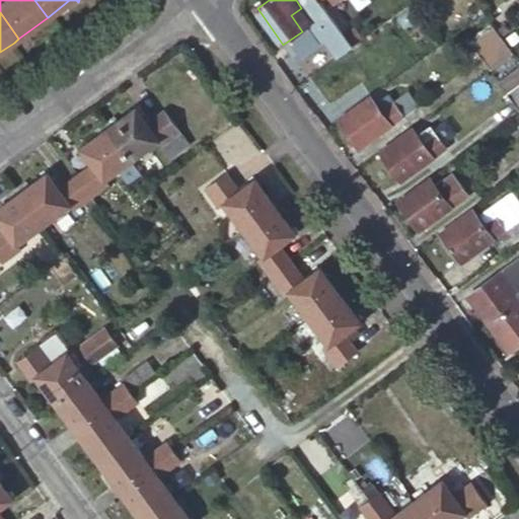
[(504,39),(494,24),(469,42),(493,72),(516,55),(504,39)]
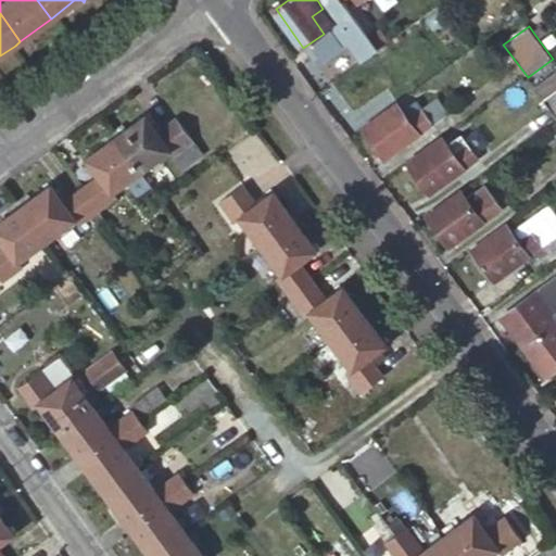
[(316,60),(335,85),(357,67),(340,42),(316,60)]
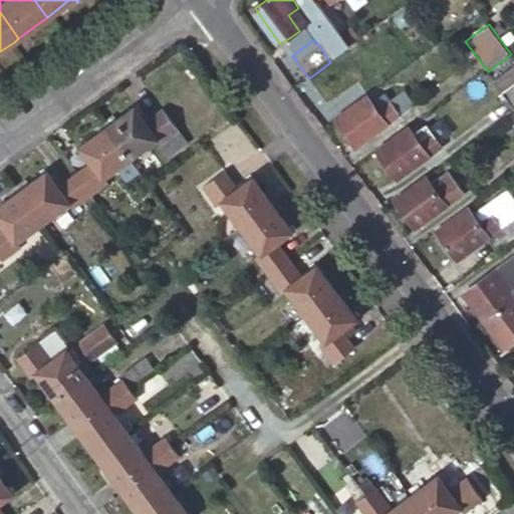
[(309,78),(307,79),(329,108),(374,76),(362,60),(350,68),(341,55),(330,62),(309,78)]
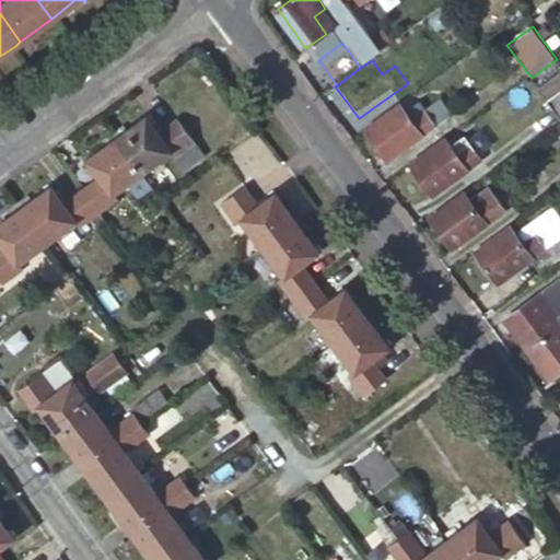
[(559,72),(539,88),(559,114),(559,72)]
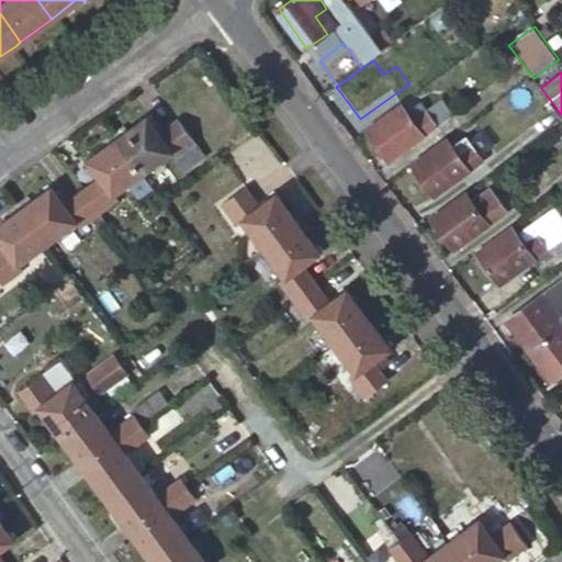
[(404,105),(370,131),(393,163),(454,117),(442,101),(428,111),(424,105),(411,114),(404,105)]
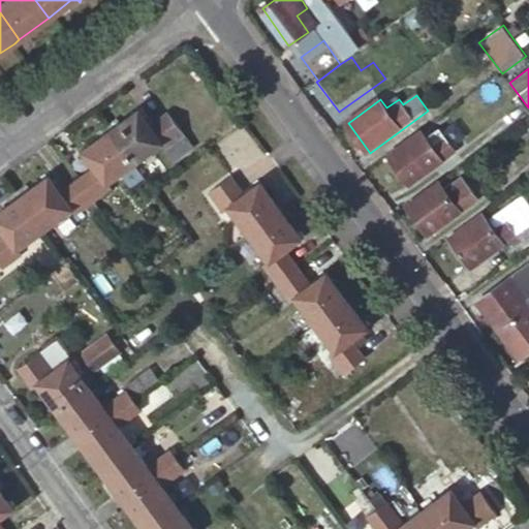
[(115,118),(106,124),(134,163),(162,143),(165,148),(186,134),(169,113),(151,125),(138,110),(119,124),(115,118)]
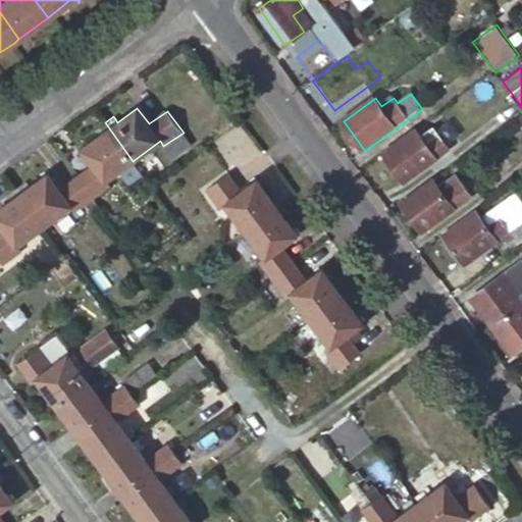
[(94,165),(76,177),(93,199),(111,186),(108,179),(133,161),(105,122),(96,129),(100,136),(82,149),(94,165)]
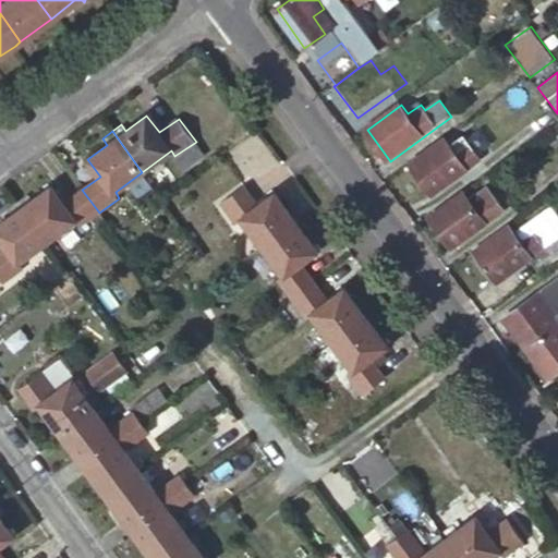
[(447,138),(412,164),(435,194),(484,158),(465,133),(450,143),(447,138)]
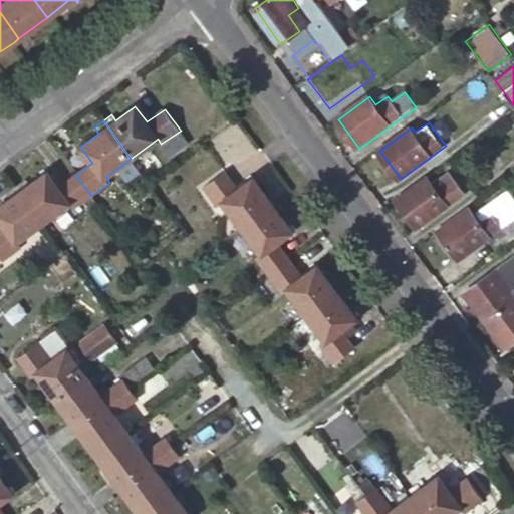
[(181,131),(161,144),(169,155),(188,141),(181,131)]
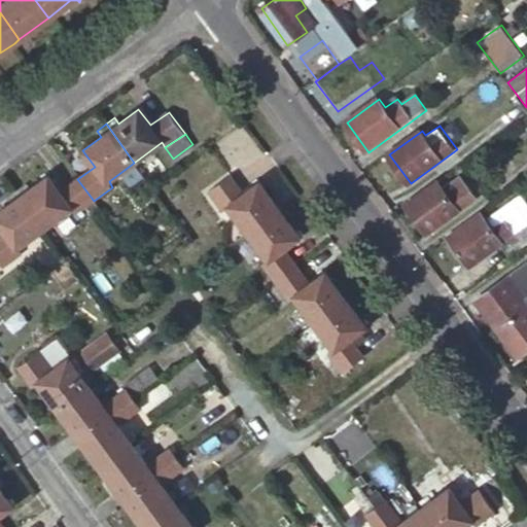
[(229,207),(248,233),(286,205),(279,196),(274,200),(259,181),(243,192),(231,174),(209,190),(223,210),(229,207)]
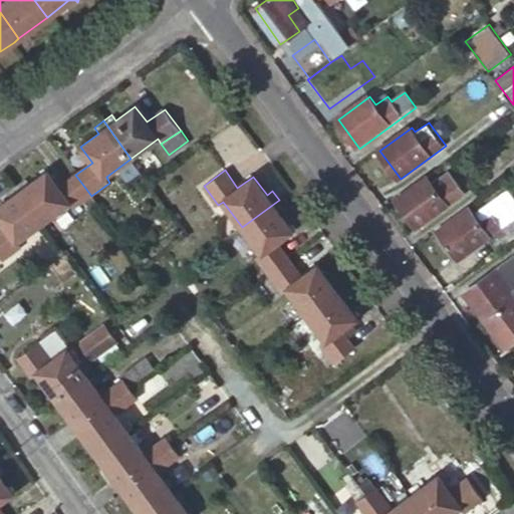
[(24,179),(15,185),(43,223),(70,204),(73,209),(91,196),(75,175),(58,187),(47,171),(29,185),(24,179)]
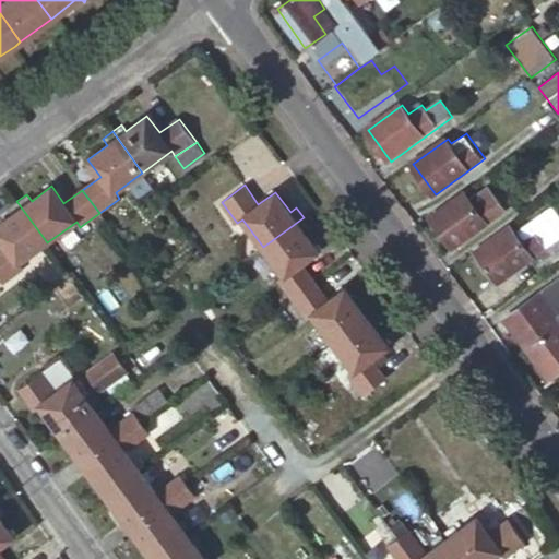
[(466,193),(432,218),(455,250),(509,212),(490,187),(472,201),(466,193)]
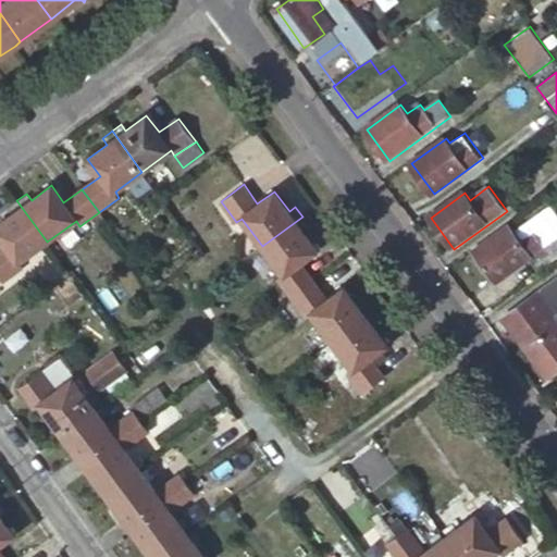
[(47,242),(16,200),(7,208),(12,214),(0,222),(0,239),(4,246),(0,248),(0,281),(2,284),(24,268),(20,261),(47,242)]
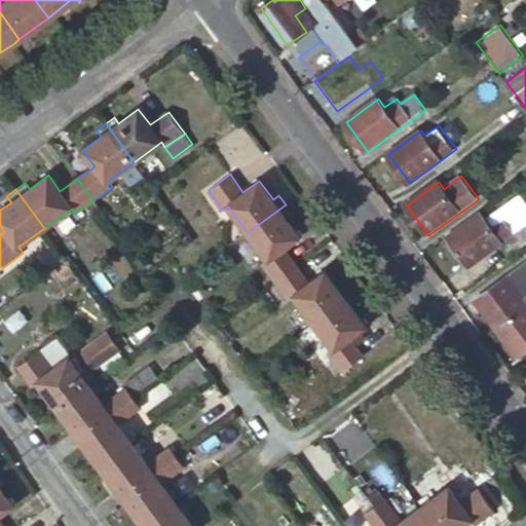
[(286,204),(248,232),(267,259),(260,263),(275,282),(297,266),(285,248),(301,236),(287,218),(293,214),(286,204)]
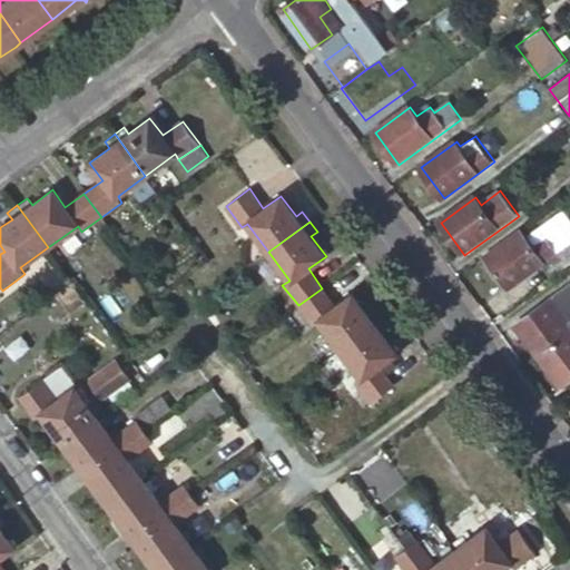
[(547,266),(554,278),(569,266),(569,248),(569,247),(561,253),(549,237),(521,256),(509,241),(487,258),(510,292),(547,266)]
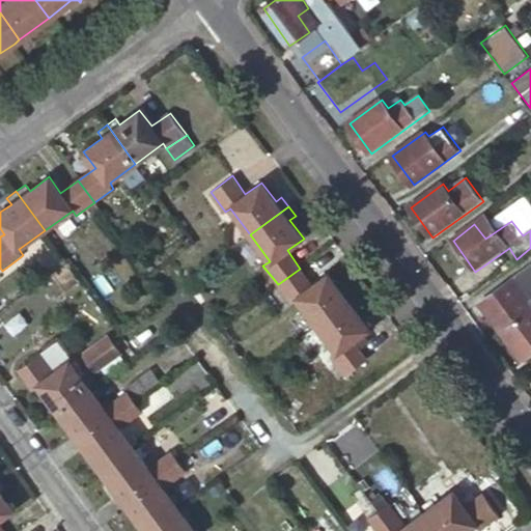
[(300,269),(278,284),(291,302),(297,299),(316,326),(356,297),(348,286),(342,292),(328,273),(311,284),(300,269)]
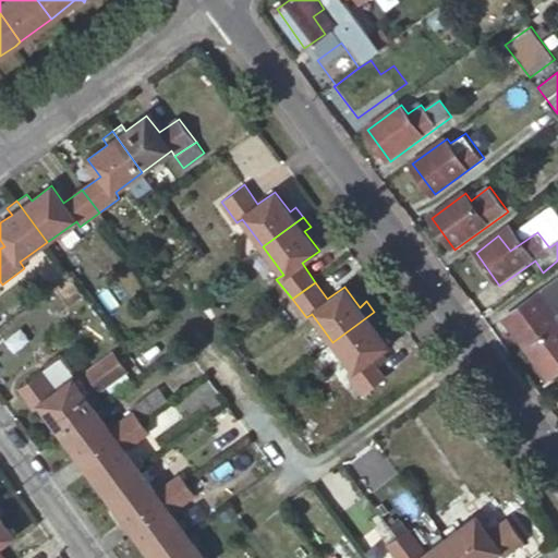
[(507,319),(530,350),(557,327),(557,316),(555,311),(557,307),(557,288),(554,282),(507,319)]
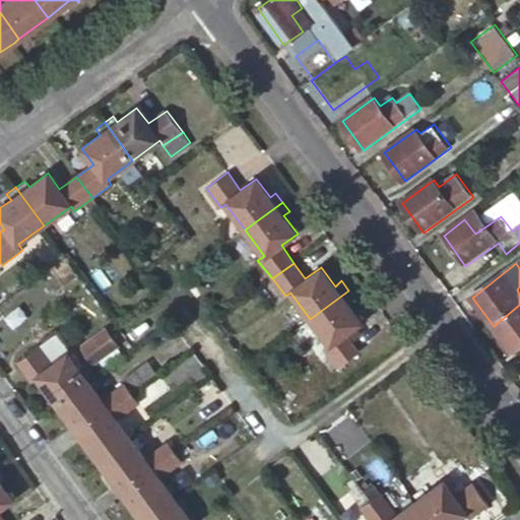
[(354,299),(348,290),(310,319),(319,333),(329,346),(323,349),(338,370),(361,352),(346,334),(362,322),(348,304),(354,299)]
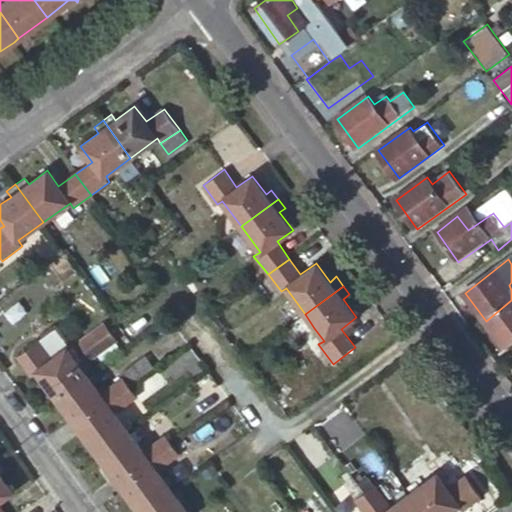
[(511,300),(486,321),(507,350),(511,345),(511,300)]
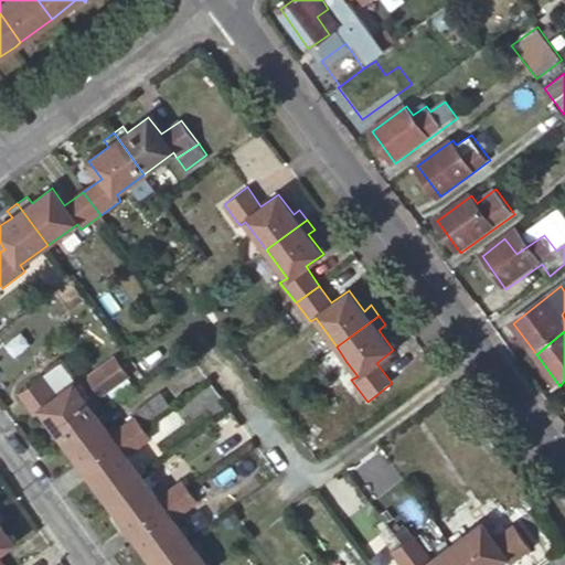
[(347,362),(337,347),(322,356),(333,372),(347,362)]
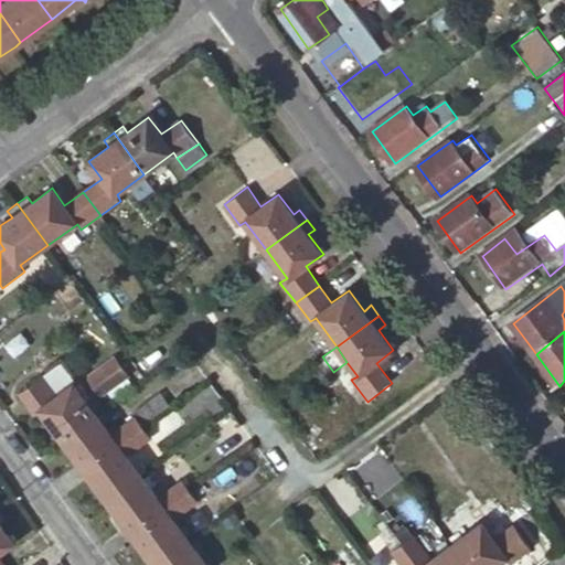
[(115,354),(85,373),(99,395),(129,376),(115,354)]
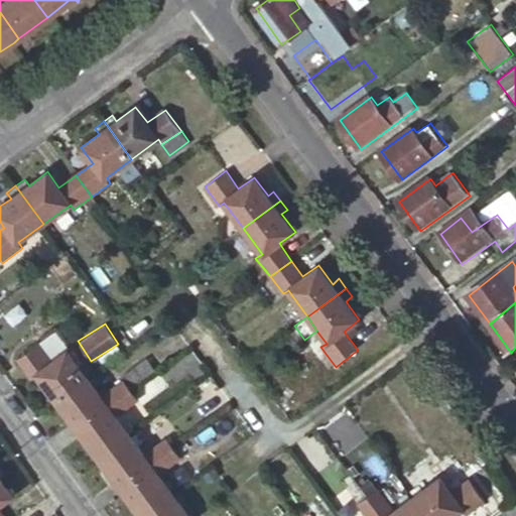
[(36,375),(55,400),(87,377),(85,374),(92,370),(85,361),(79,366),(68,351),(51,361),(38,344),(17,360),(31,378),(36,375)]
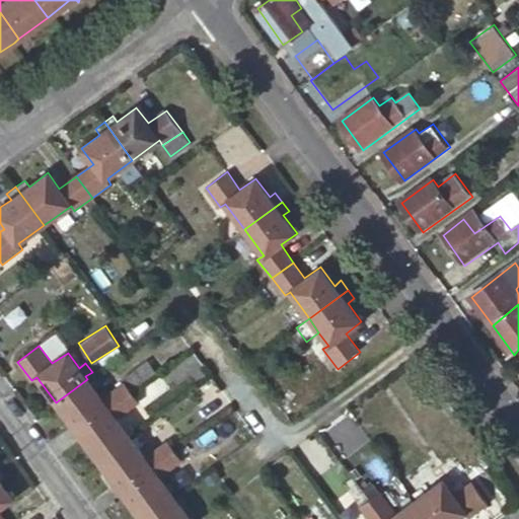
[(87,379),(56,402),(77,433),(132,392),(131,390),(157,371),(148,361),(123,380),(126,383),(103,399),(96,391),(102,386),(95,377),(89,382),(87,379)]
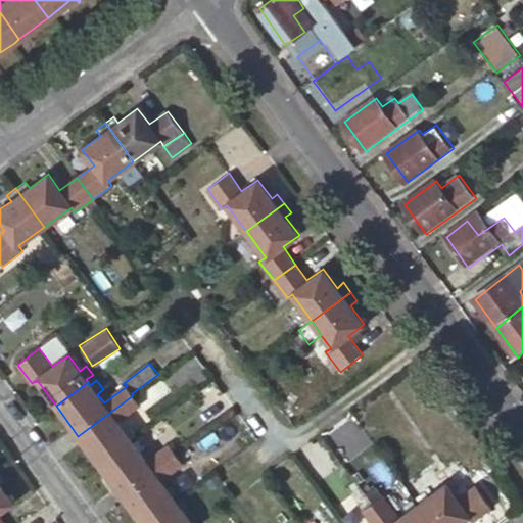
[(160,377),(136,396),(147,410),(172,391),(160,377)]
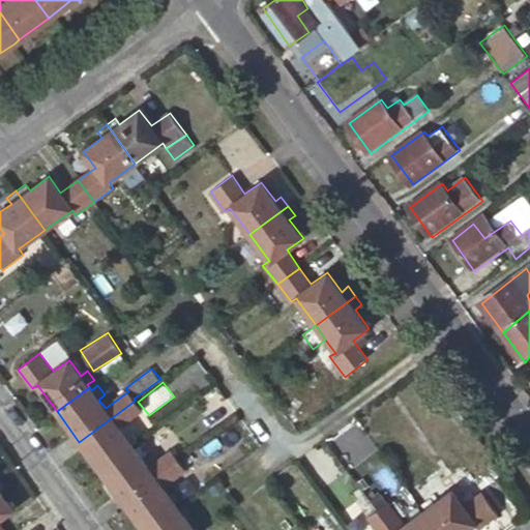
[(228,399),(218,386),(196,404),(204,415),(228,399)]
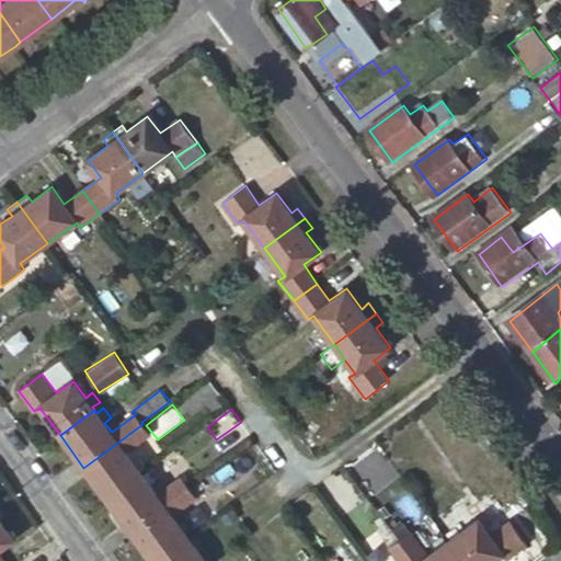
[(142,424),(83,468),(107,500),(111,496),(130,482),(141,473),(139,470),(146,466),(139,456),(133,461),(126,451),(151,434),(142,424)]
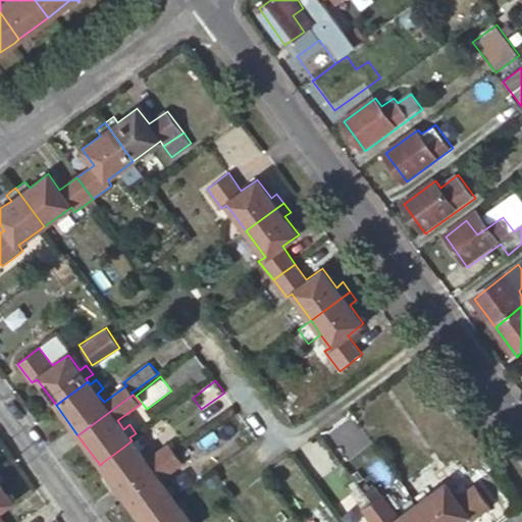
[(133,441),(132,440),(121,449),(103,462),(100,465),(121,493),(176,453),(169,444),(146,460),(140,452),(145,447),(138,437),(133,441)]
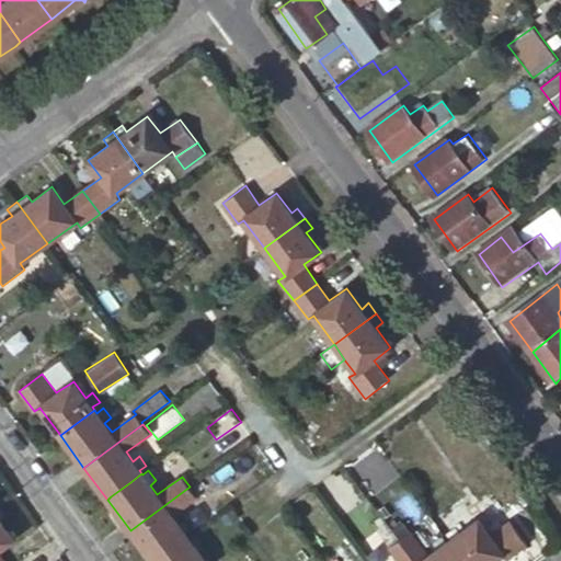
[(205,474),(190,487),(197,496),(214,487),(205,474)]
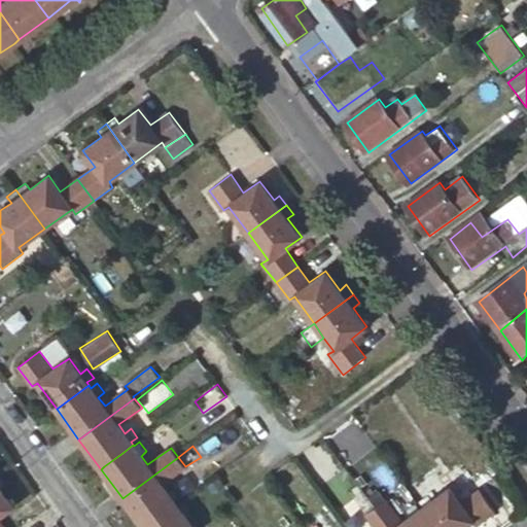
[(185,466),(178,457),(123,498),(143,526),(145,526),(176,503),(174,499),(180,496),(174,487),(168,492),(162,484),(185,466)]
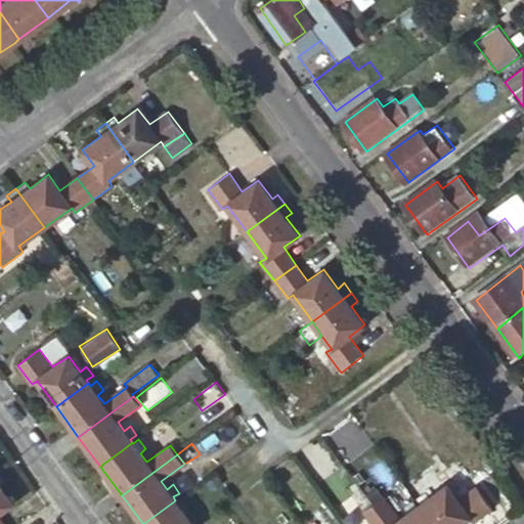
[(0,471),(0,523),(3,523),(0,519),(0,512),(13,504),(0,485),(7,481),(0,471)]
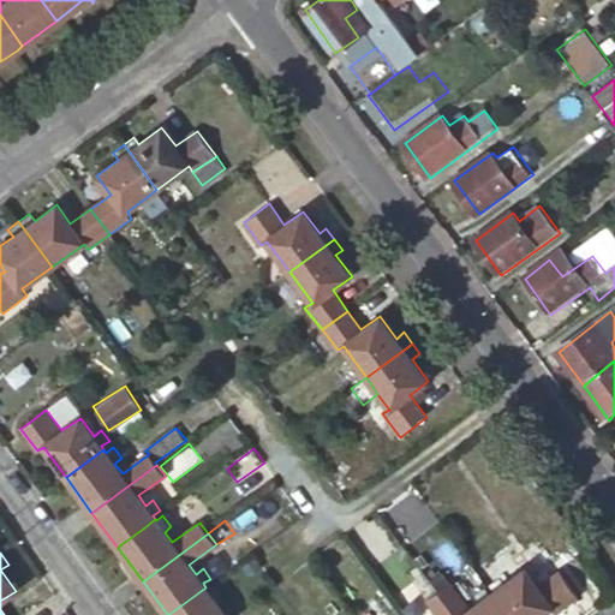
[(491,592),(509,614),(539,614),(550,608),(556,614),(579,596),(560,572),(538,586),(525,568),(506,583),(500,575),(489,585),(494,591),(491,592)]
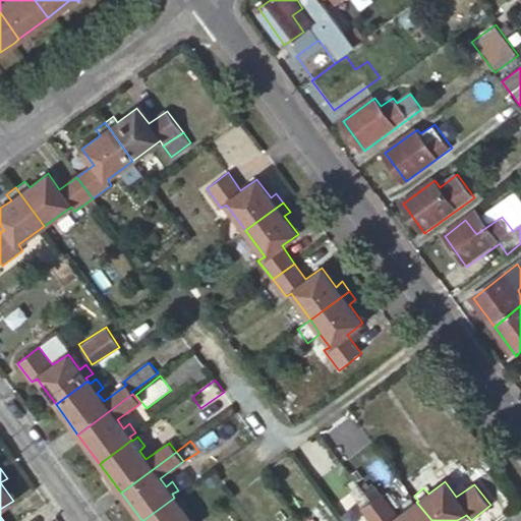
[(381,494),(371,501),(386,520),(431,520),(416,502),(414,504),(409,498),(399,505),(404,511),(397,516),(381,494)]
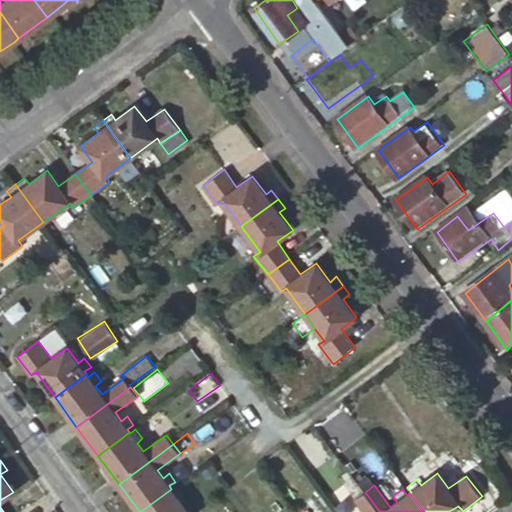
[(172,491),(171,489),(141,511),(188,511),(179,499),(185,495),(179,487),(172,491)]
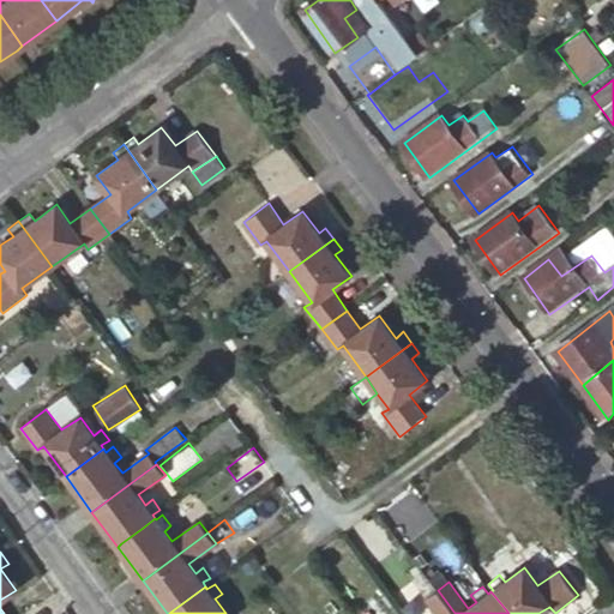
[(455,613),(438,590),(426,599),(437,613),(455,613)]
